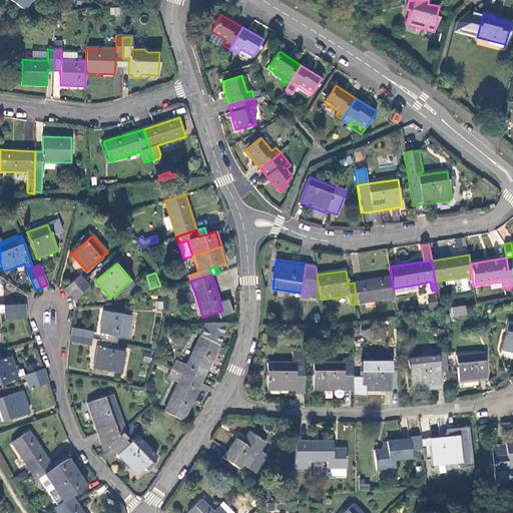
[(65,289),(69,294),(85,281),(81,276),(65,289)]
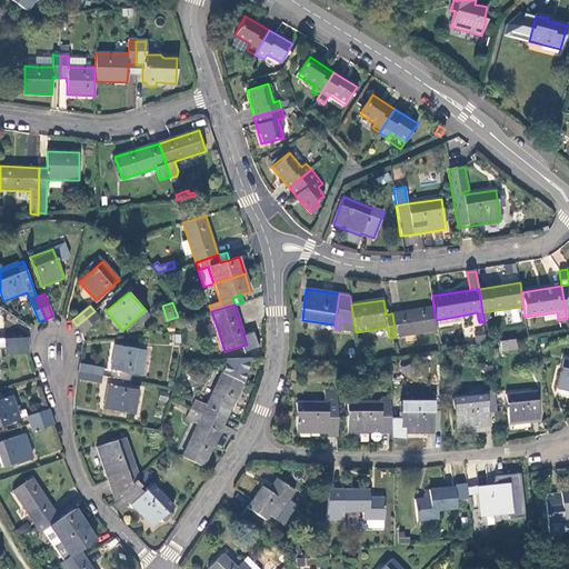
[(396,337),(438,330),(437,326),(436,320),(433,308),(392,313),(396,337)]
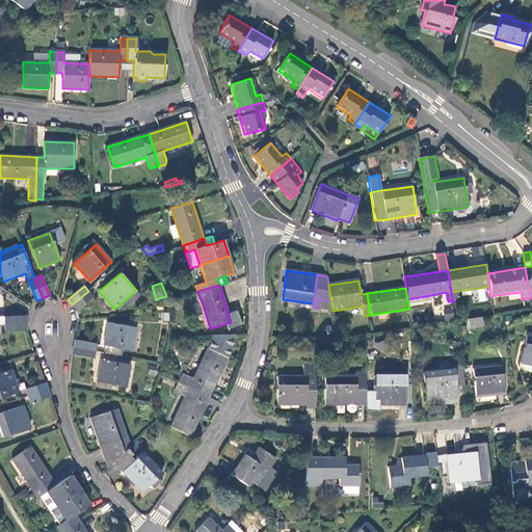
[(135,290),(126,299),(129,302),(139,294),(135,290)]
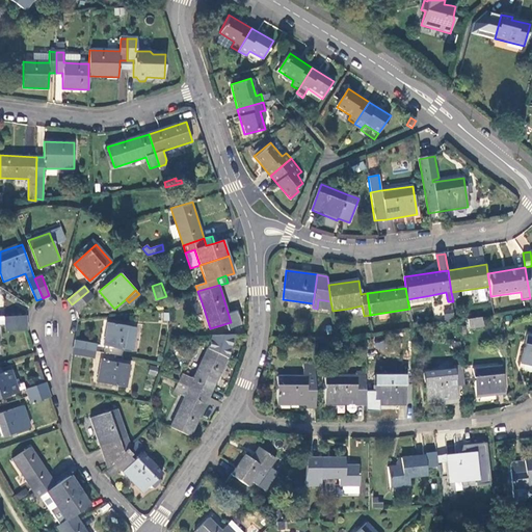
[(88,291),(72,304),(77,311),(92,297),(88,291)]
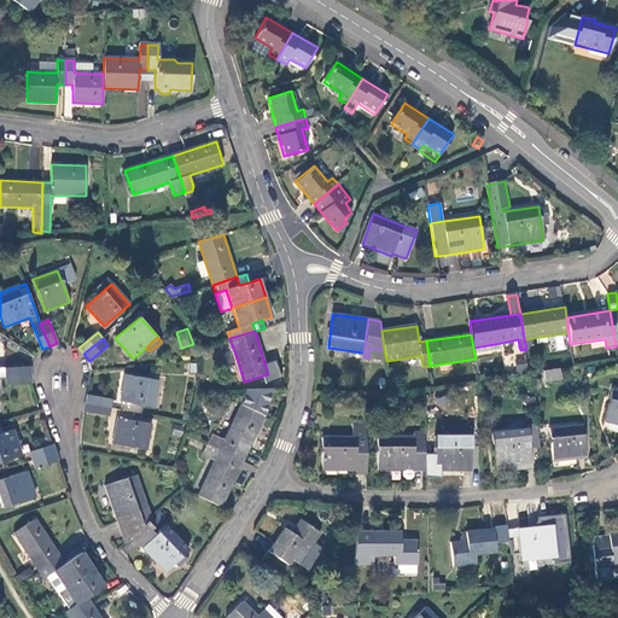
[(473,348),(474,354),(501,350),(501,343),(473,348)]
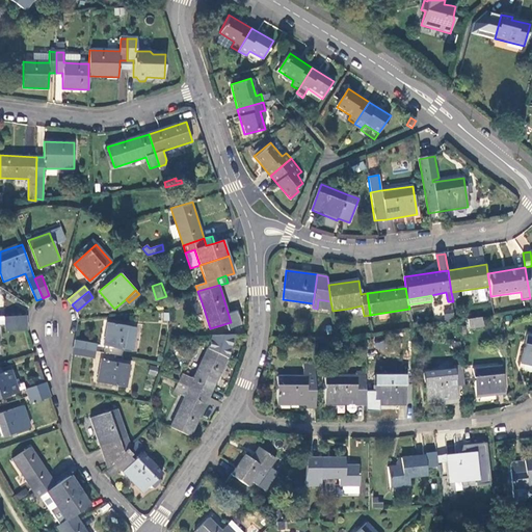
[(317,309),(333,311),(330,301),(318,299),(317,309)]
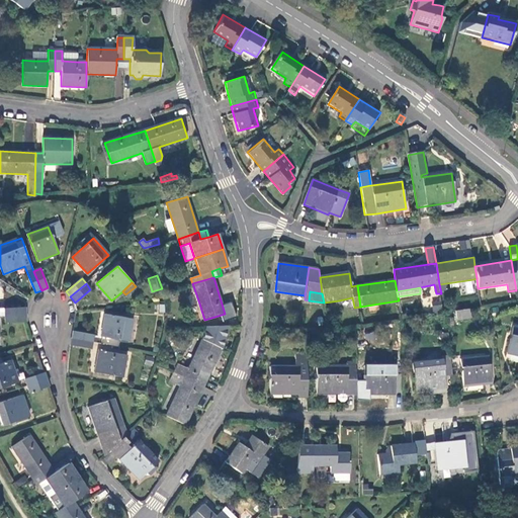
[(199,304),(196,294),(188,296),(191,307),(199,304)]
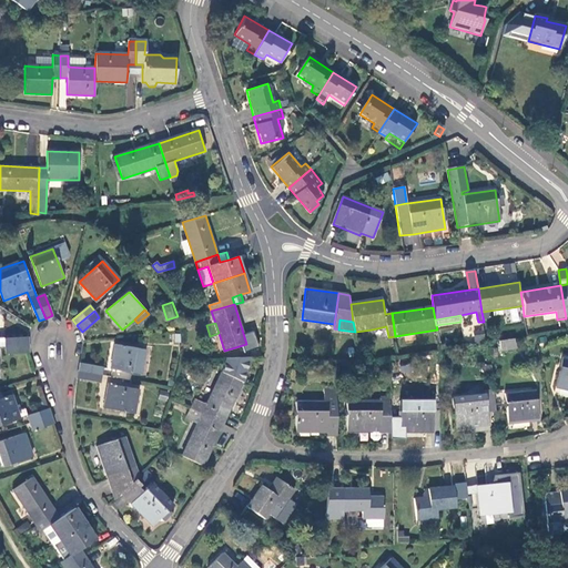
[(386,326),(372,330),(373,338),(388,336),(386,326)]
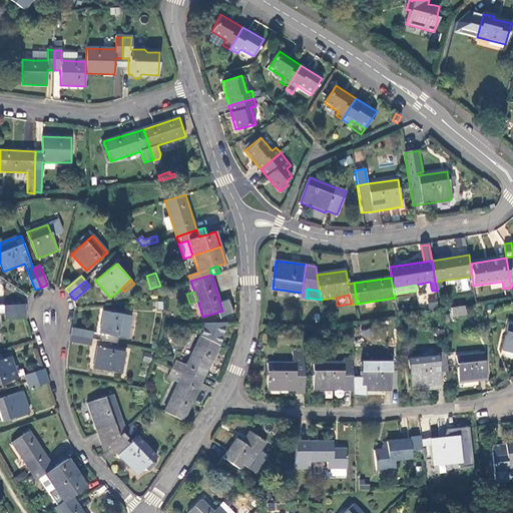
[(440,301),(441,309),(446,308),(446,306),(449,306),(448,300),(440,301)]
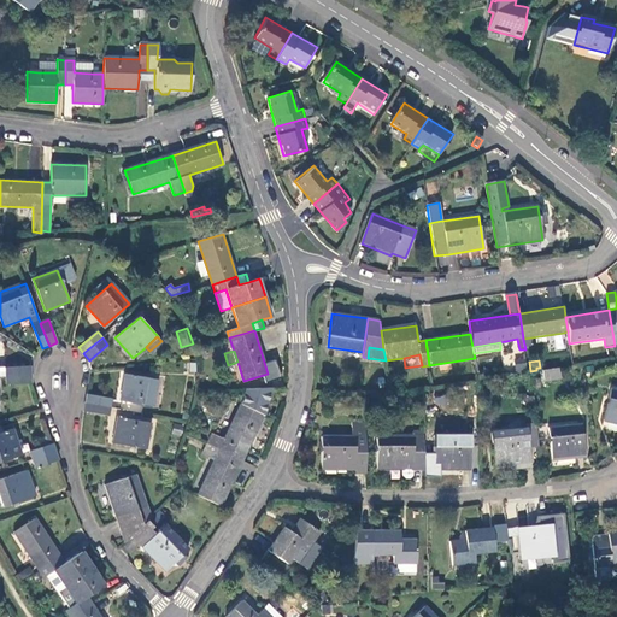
[(30,375),(30,365),(6,368),(6,376),(30,375)]
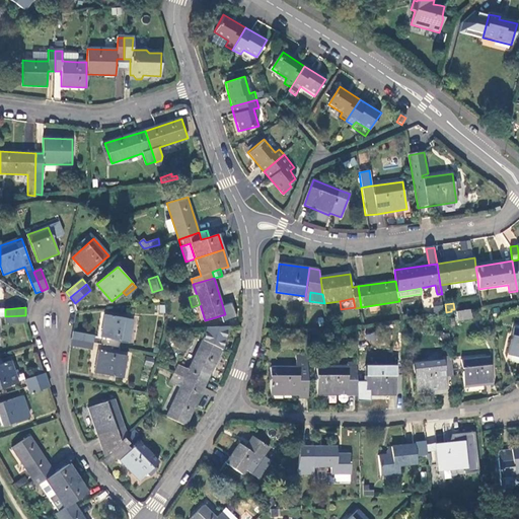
[(471,318),(469,309),(455,312),(457,320),(471,318)]
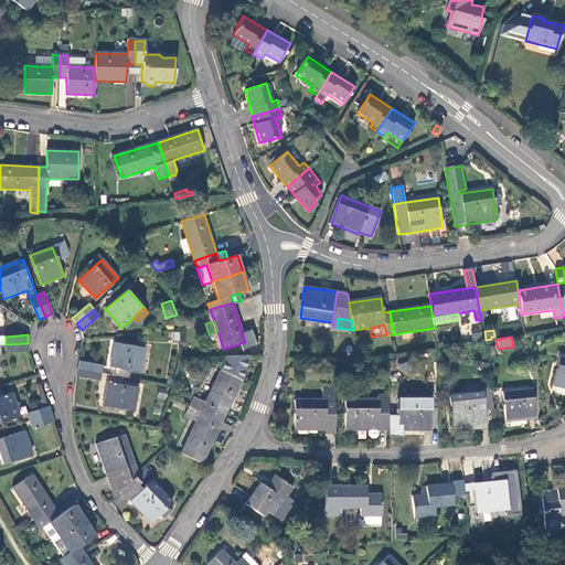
[(141,373),(145,348),(116,342),(110,366),(141,373)]
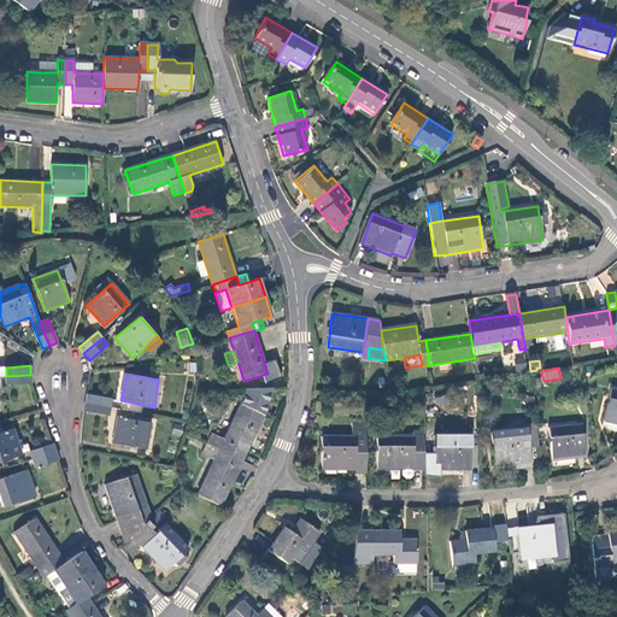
[(31,382),(30,375),(6,376),(6,385),(31,382)]
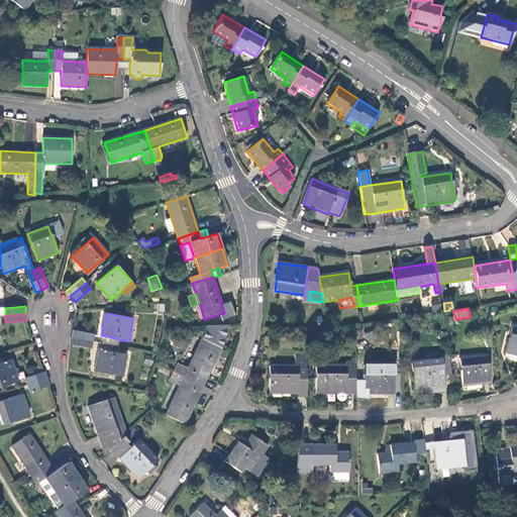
[(331,318),(325,318),(326,327),(339,327),(339,322),(331,322),(331,318)]
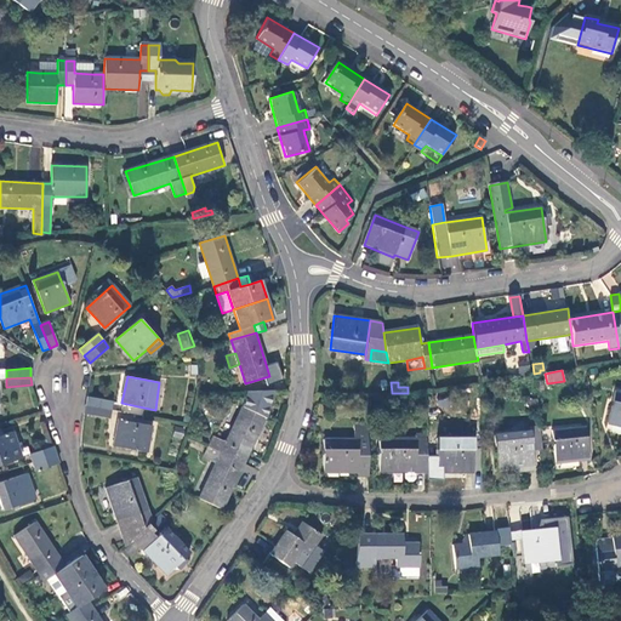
[(210,448),(244,463),(266,419),(273,391),(248,391),(244,408),(227,442),(216,437),(210,448)]
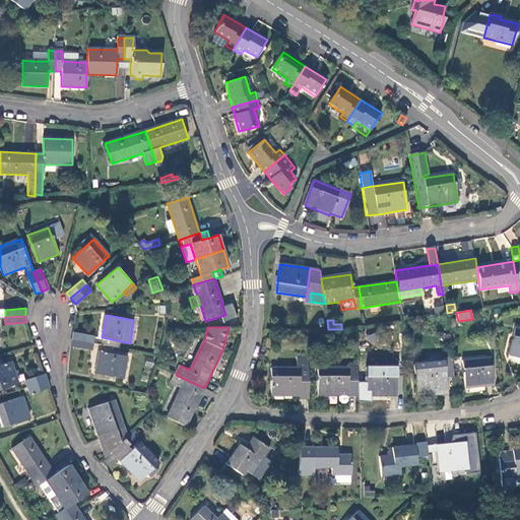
[(519,358),(519,328),(516,327),(509,354),(519,358)]
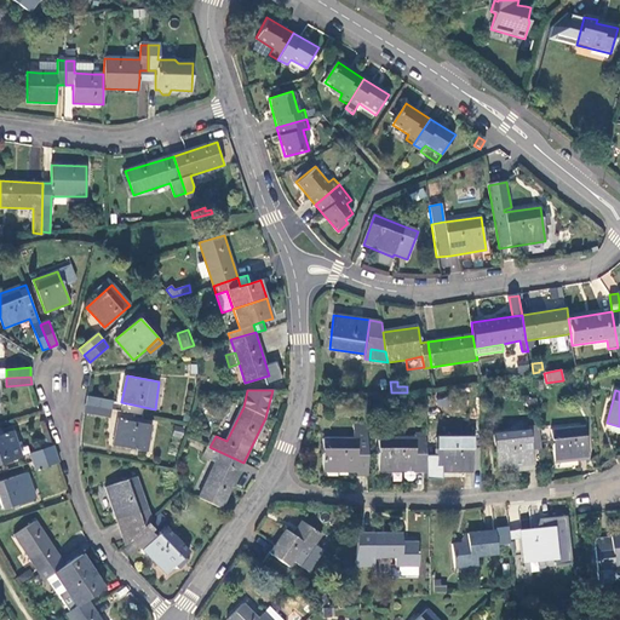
[(446,392),(436,395),(438,407),(448,405),(446,392)]
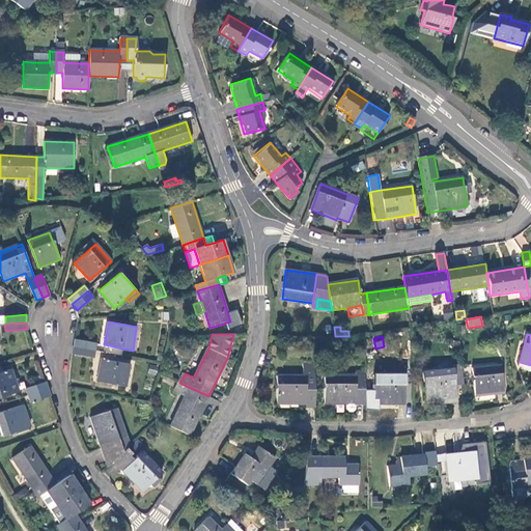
[(74,346),(94,351),(95,343),(75,339),(74,346)]
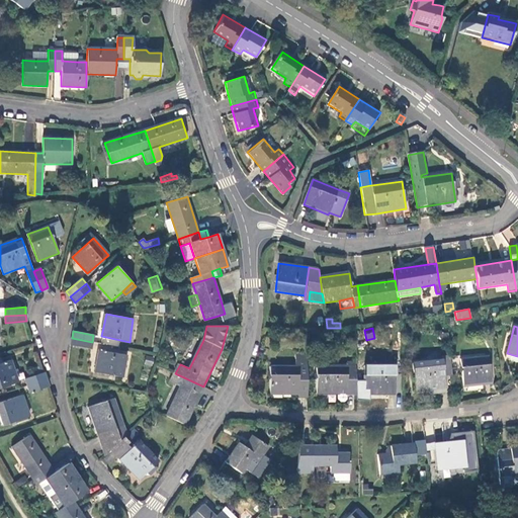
[(91,349),(92,342),(72,338),(71,345),(91,349)]
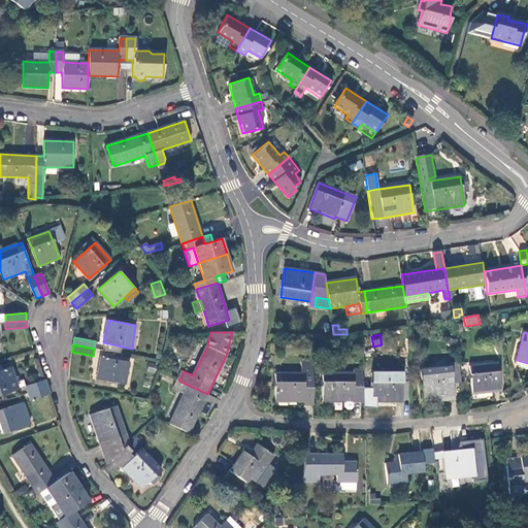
[(129,362),(101,357),(96,380),(125,385),(129,362)]
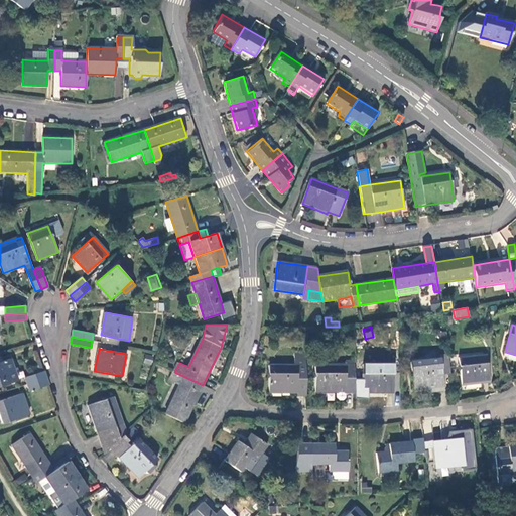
[(297,396),(306,396),(306,354),(296,354),(296,366),(269,366),(269,393),(297,393),(297,396)]
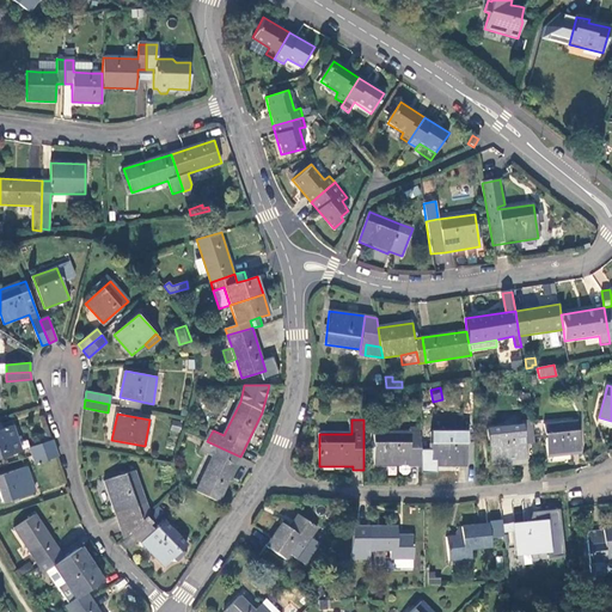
[(526,440),(534,439),(532,420),(522,420),(524,426),(487,429),(491,461),(508,459),(519,459),(519,463),(527,461),(526,440)]
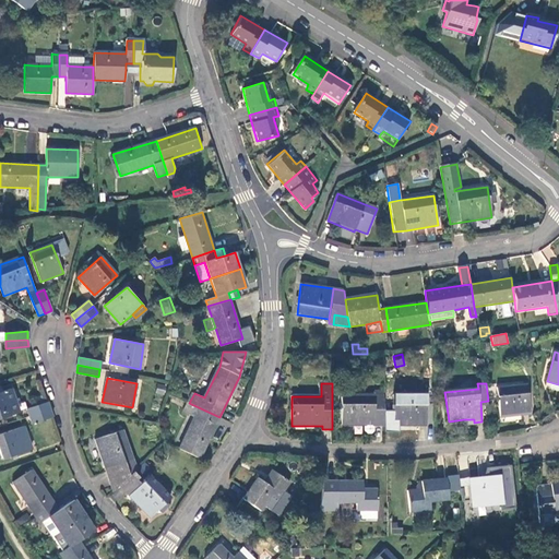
[(528,384),(497,388),(501,417),(531,414),(528,384)]
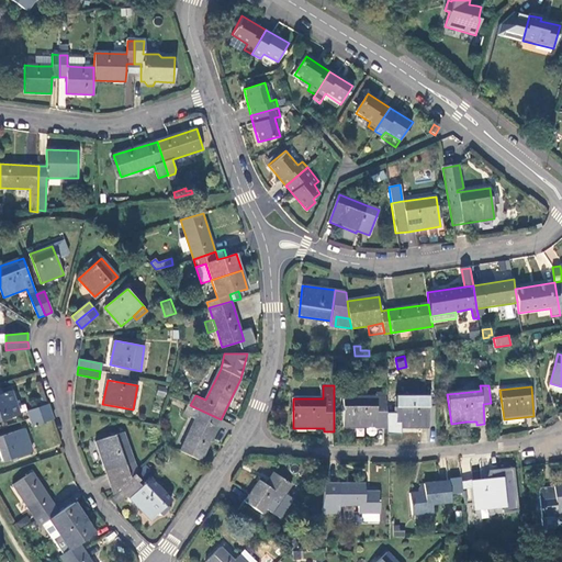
[(180,393),(169,389),(168,394),(188,404),(191,396),(189,394),(180,391),(180,393)]
